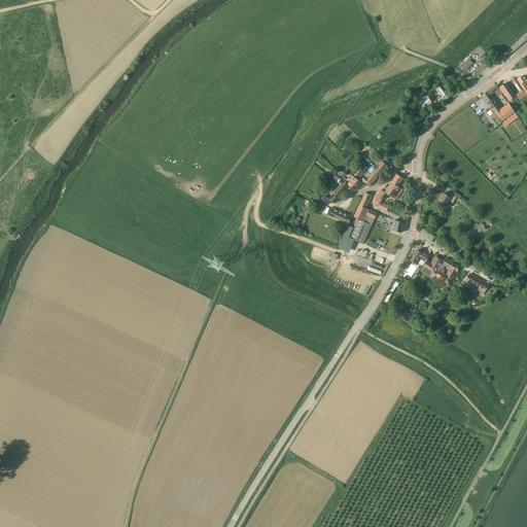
[(462,67),(465,71),(472,64),(469,60),(468,60),(466,58),(457,66),(460,69),(462,67)]
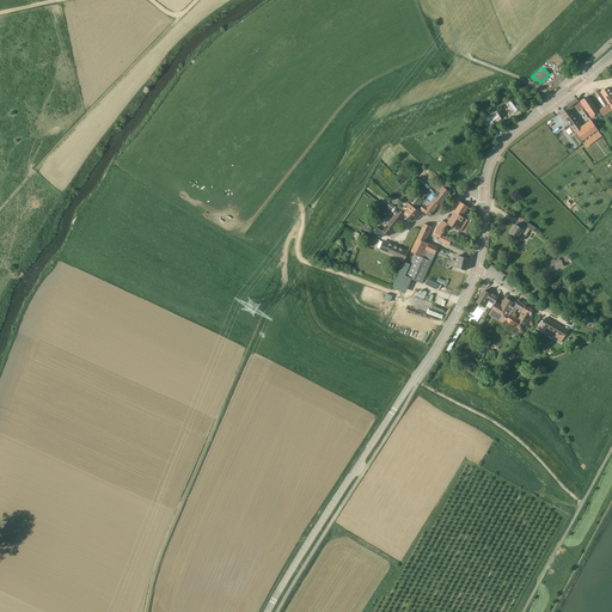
[(611,93),(609,87),(600,93),(603,96),(611,110),(611,93)]
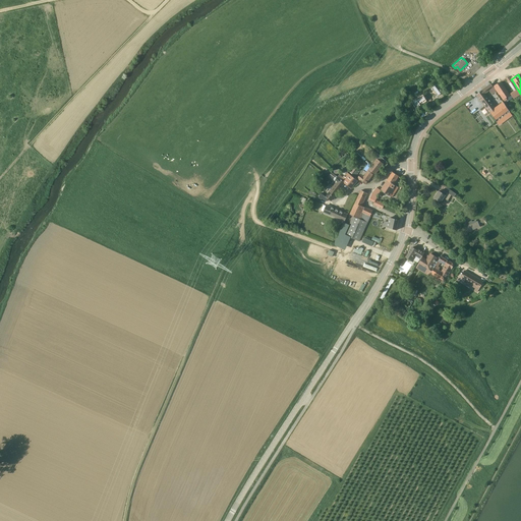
[(520,95),(520,94),(513,81),(511,79),(510,76),(506,79),(514,92),(511,94),(514,100),(520,95)]
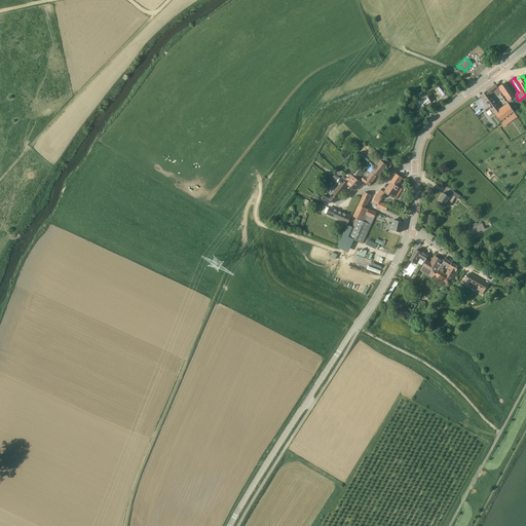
[(498,87),(504,96),(504,95),(509,100),(515,96),(505,82),(498,87)]
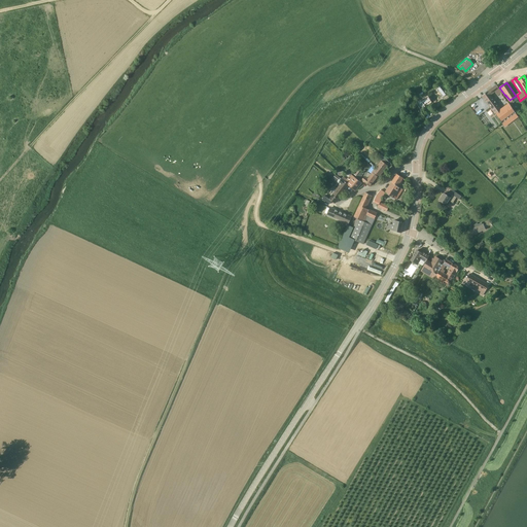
[(495,92),(498,95),(502,93),(497,85),(483,96),(502,124),(517,113),(507,100),(501,104),(502,106),(500,107),(491,95),(495,92)]
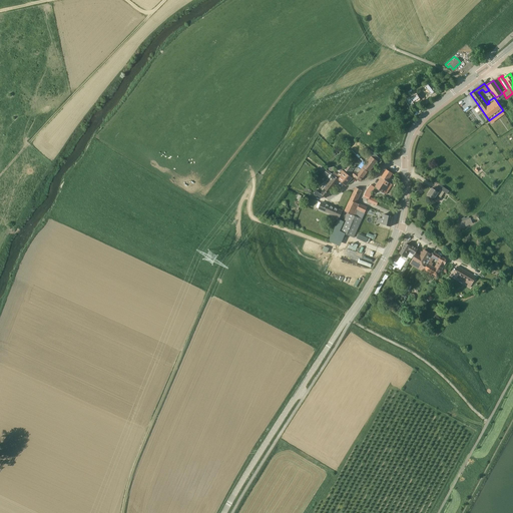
[(407,99),(406,100),(410,106),(421,99),(415,91),(409,94),(409,93),(405,96),(407,99)]
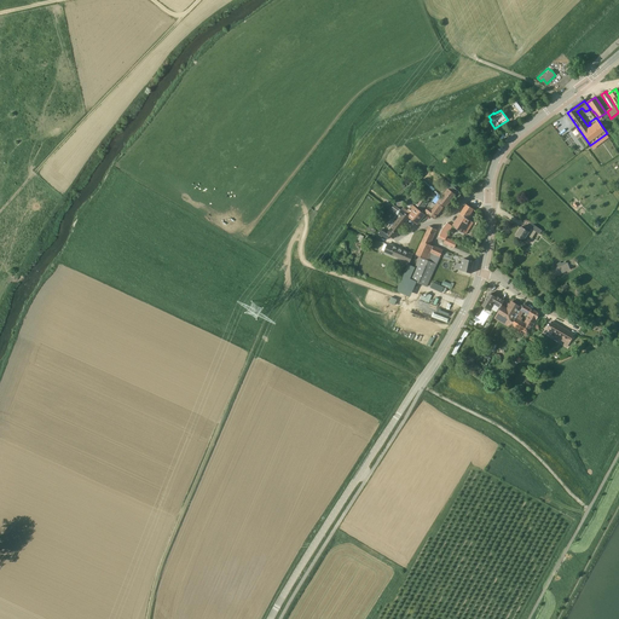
[(445,187),(455,195),(458,190),(449,183),(445,187)]
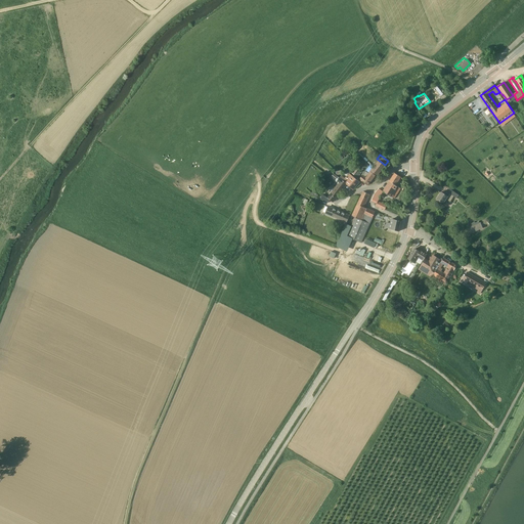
[(359,179),(367,185),(377,174),(378,175),(386,165),(385,165),(377,159),(377,158),(374,161),(377,163),(367,174),(365,172),(359,179)]
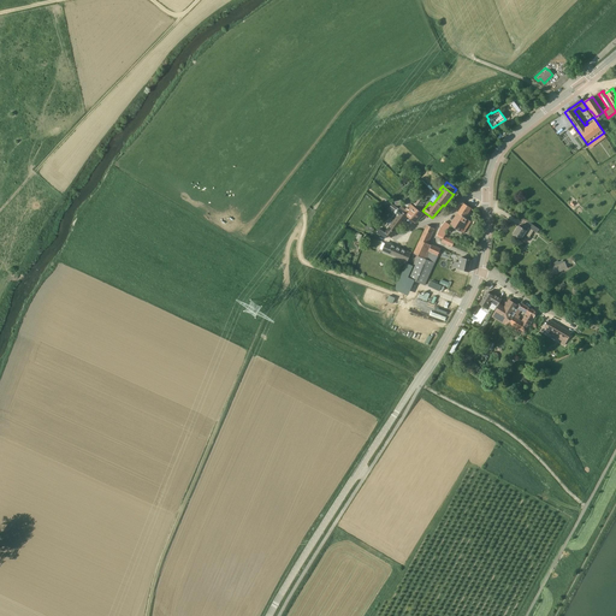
[(466,218),(472,208),(465,203),(450,225),(463,234),(469,224),(472,221),(466,218)]
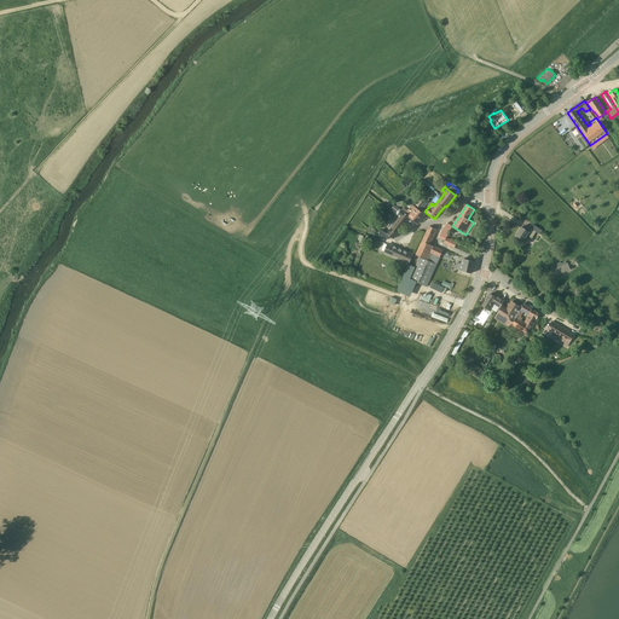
[(397,213),(400,217),(387,235),(381,230),(379,233),(382,236),(388,239),(389,237),(393,239),(409,218),(410,217),(401,210),(394,206),(391,210),(395,214),(397,213)]
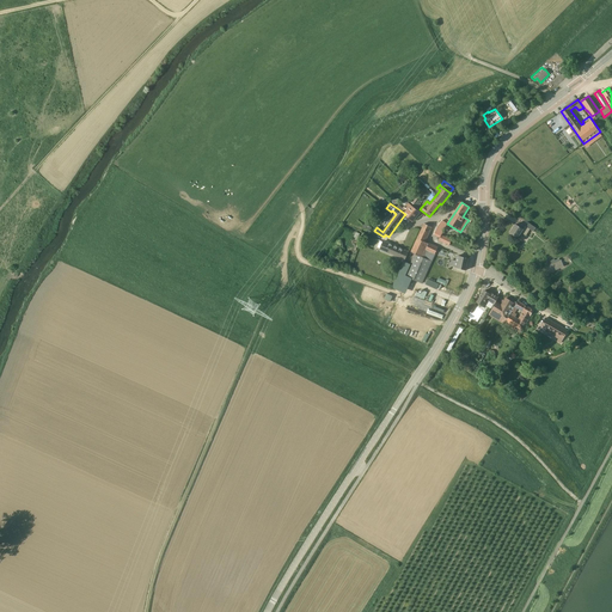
[(405,214),(404,215),(412,221),(420,212),(409,203),(404,209),(399,206),(397,208),(405,214)]
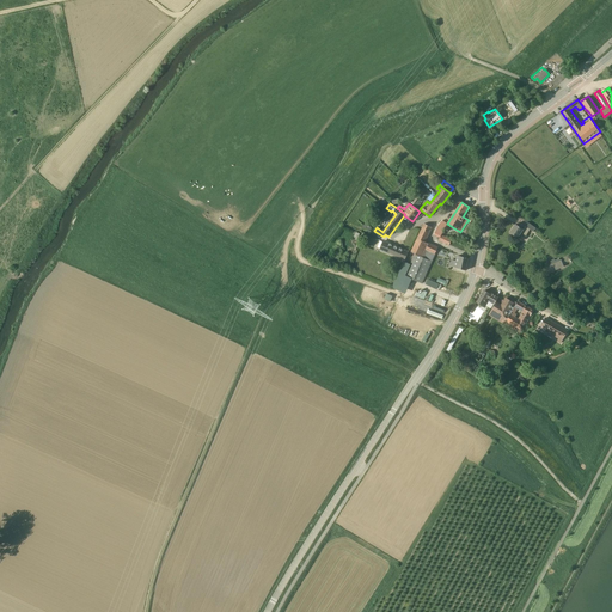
[(534,232),(537,228),(527,222),(524,230),(515,225),(510,232),(518,238),(521,233),(526,236),(531,230),(534,232)]
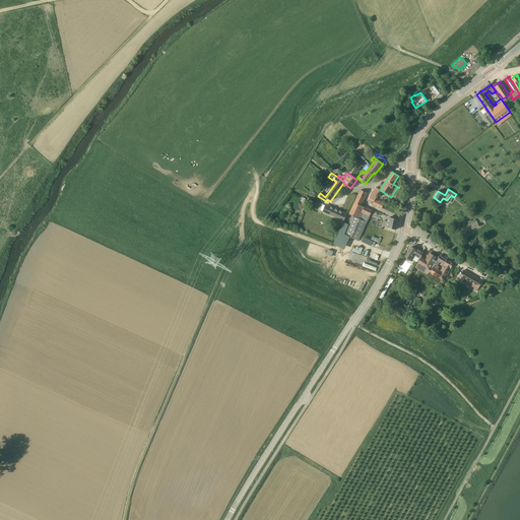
[(354,216),(355,217),(359,219),(365,207),(361,205),(367,193),(361,190),(349,214),(354,216)]
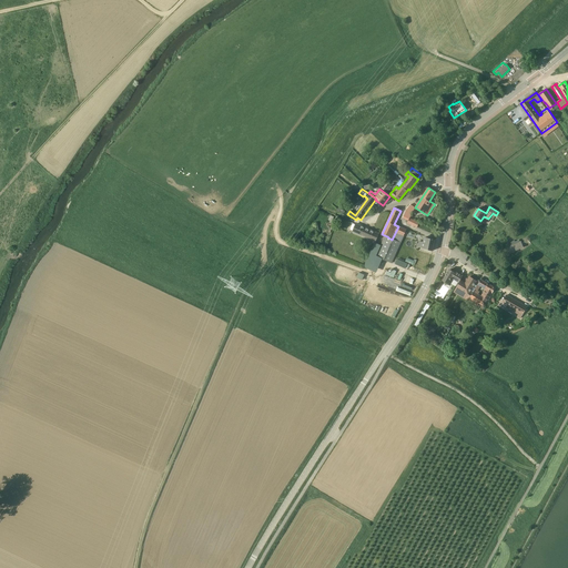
[(417,227),(419,223),(411,219),(412,217),(409,216),(412,213),(406,211),(403,217),(408,220),(407,223),(417,227)]
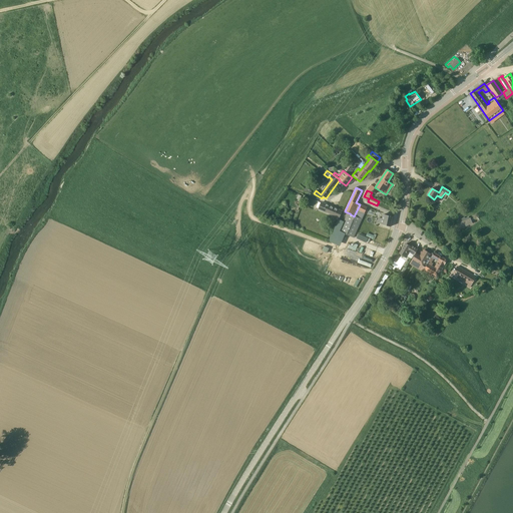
[(319,210),(339,219),(342,211),(322,202),(319,210)]
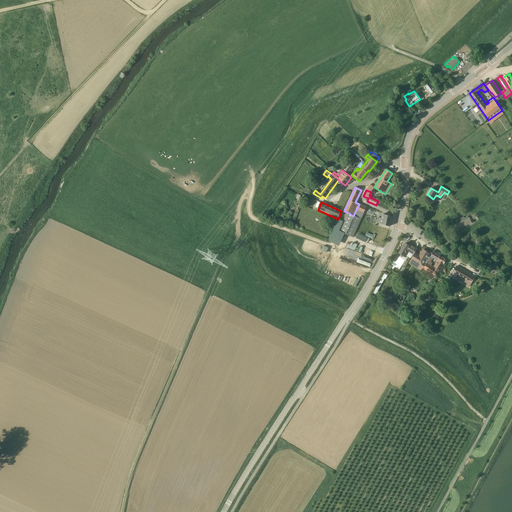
[(359,204),(353,216),(361,219),(366,207),(359,204)]
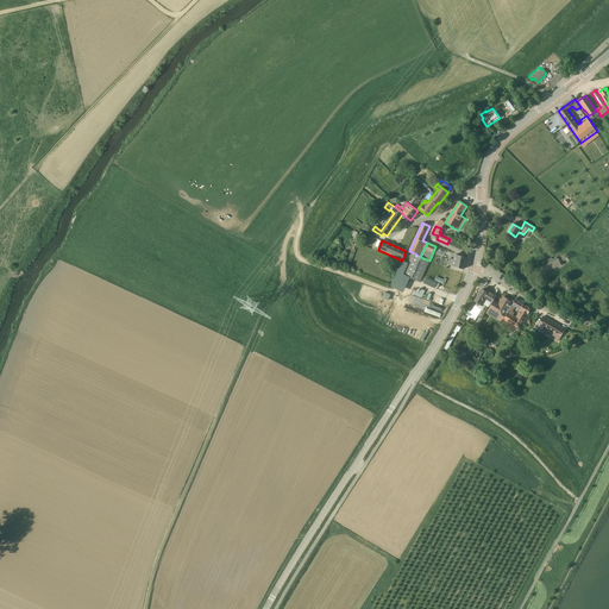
[(409,262),(410,263),(405,276),(406,276),(419,282),(429,261),(420,257),(416,255),(415,253),(409,251),(407,256),(410,258),(409,262)]
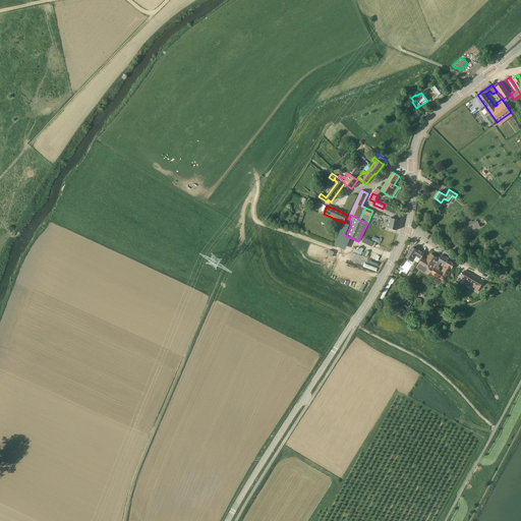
[(399,220),(390,219),(389,223),(385,222),(384,228),(397,230),(399,220)]
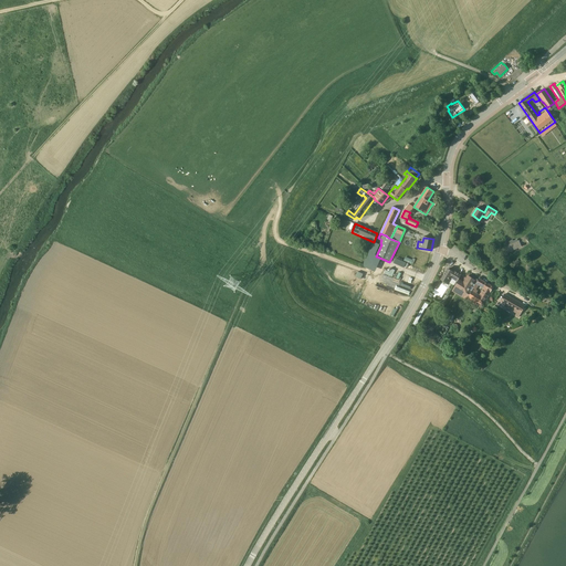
[(514,242),(514,241),(513,241),(513,240),(505,243),(506,247),(509,252),(522,247),(520,241),(519,241),(517,240),(514,242)]
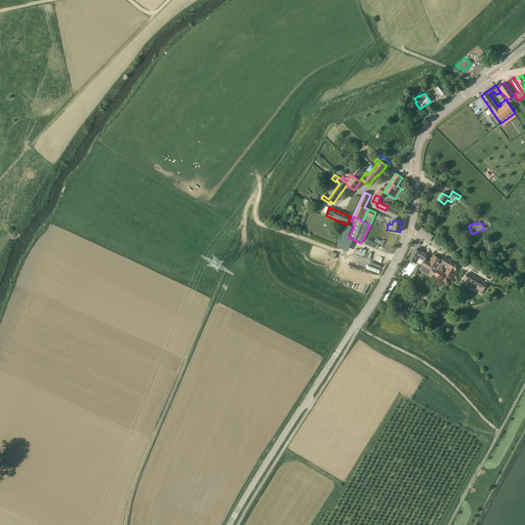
[(365,244),(375,248),(376,244),(367,240),(365,244)]
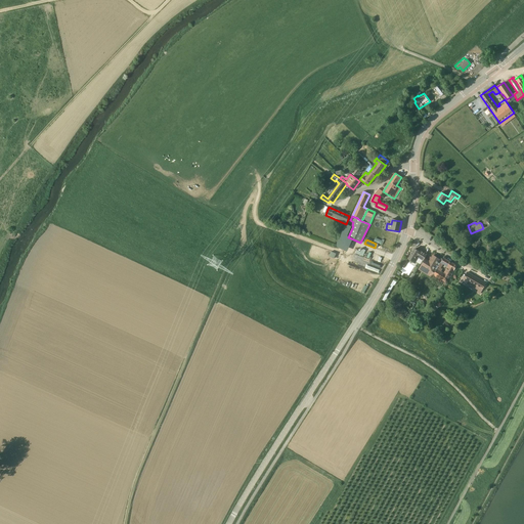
[(408,259),(412,261),(416,263),(419,258),(424,261),(427,255),(420,250),(419,251),(415,249),(408,259)]
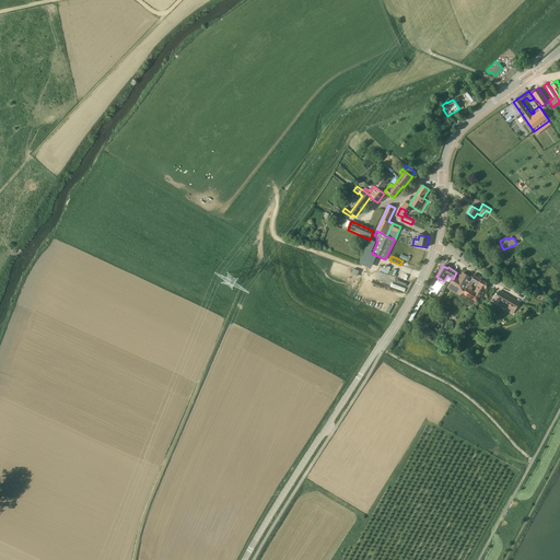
[(471,280),(474,277),(471,276),(470,277),(465,273),(461,281),(454,277),(450,283),(459,290),(458,292),(463,295),(464,293),(468,284),(471,280)]
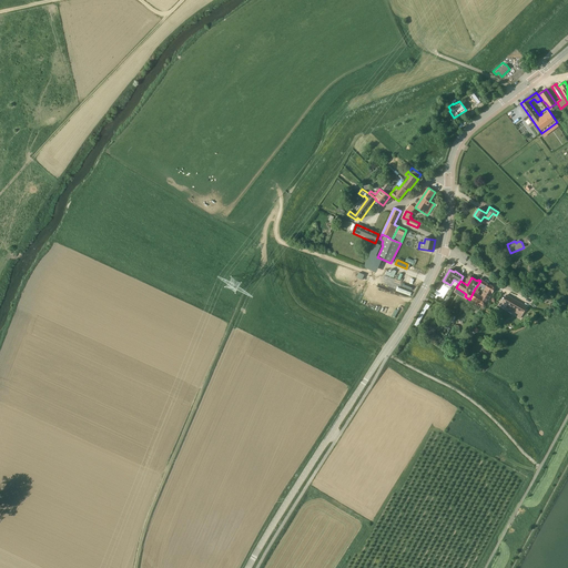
[(493,293),(496,288),(480,280),(480,281),(478,284),(475,288),(470,297),(485,306),(493,293)]
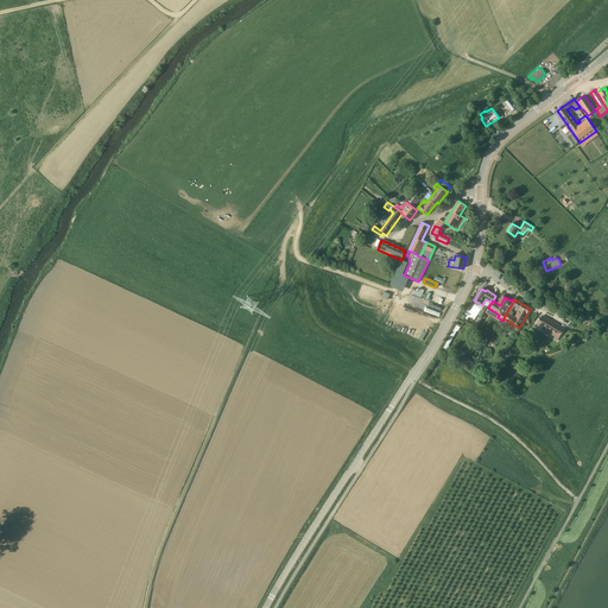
[(538,324),(546,329),(544,331),(555,337),(553,340),(557,341),(564,329),(543,316),(538,324)]
